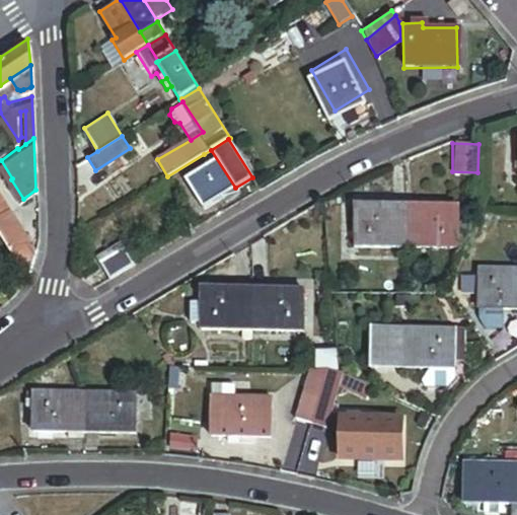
[(211,150),(204,154),(210,163),(185,178),(203,208),(235,188),(211,150)]
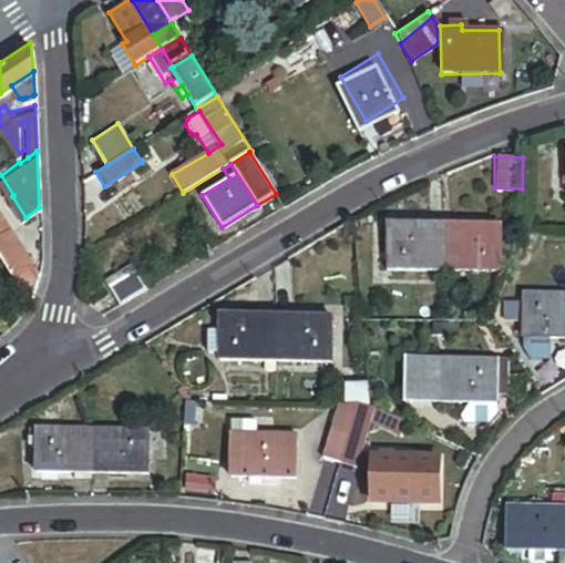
[(0,253),(28,297),(37,269),(0,211),(0,253)]
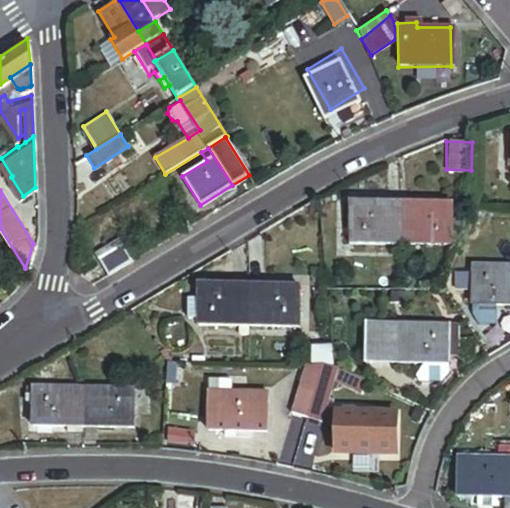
[(399,243),(400,204),(349,203),(348,243),(399,243)]
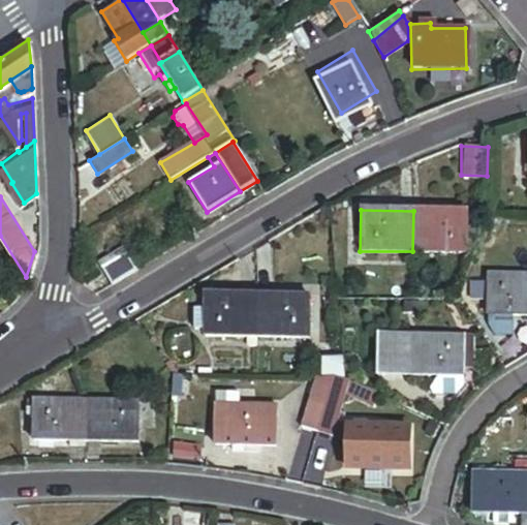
[(466,211),(413,211),(412,251),(465,252),(466,211)]
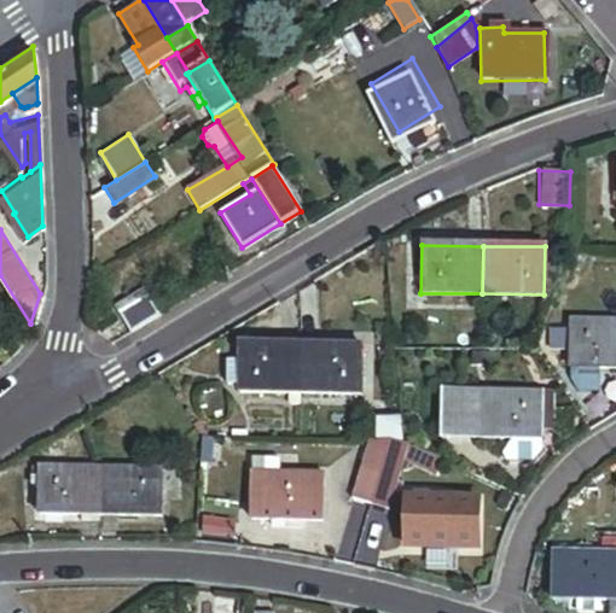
[(129,330),(160,311),(144,286),(114,304),(129,330)]
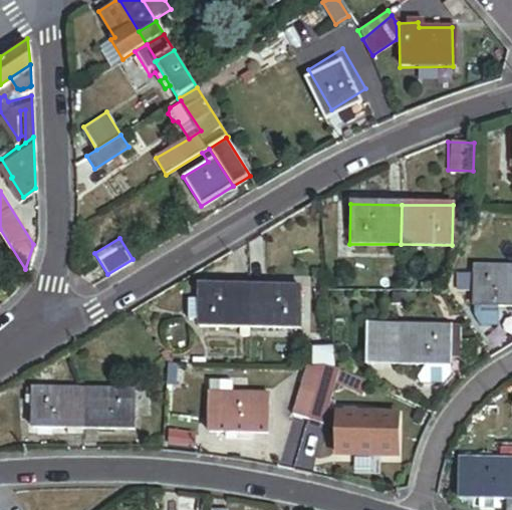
[(511,264),(472,264),(472,303),(511,303),(511,264)]
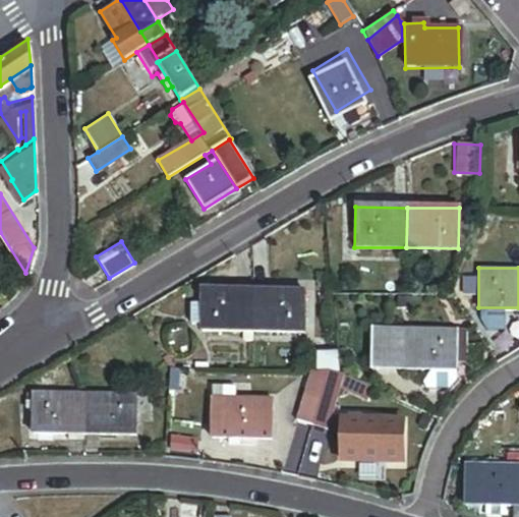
[(251,328),(251,288),(199,288),(200,301),(190,301),(189,318),(200,319),(200,327),(251,328)]
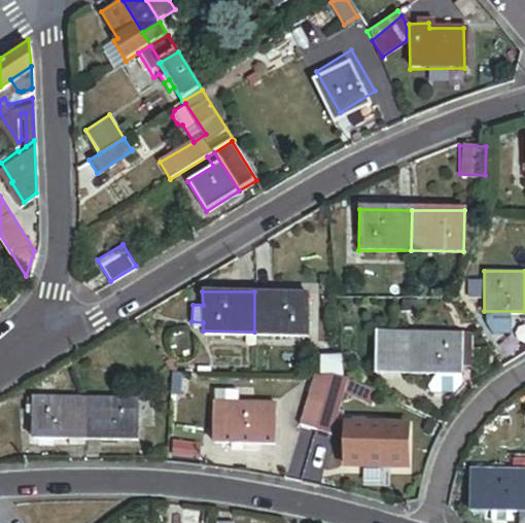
[(306,291),(254,291),(254,332),(306,332),(306,291)]
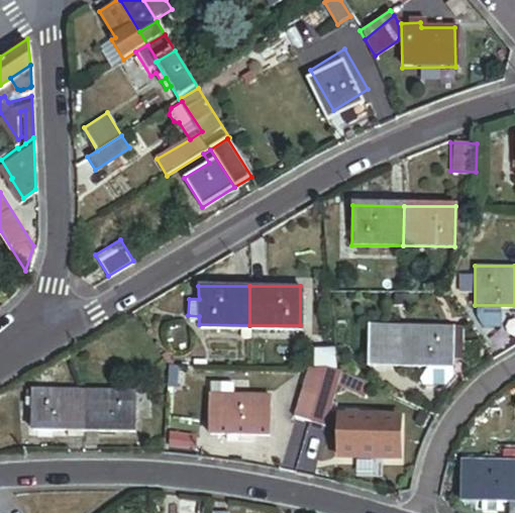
[(400,324),(367,324),(366,364),(400,365),(400,324)]
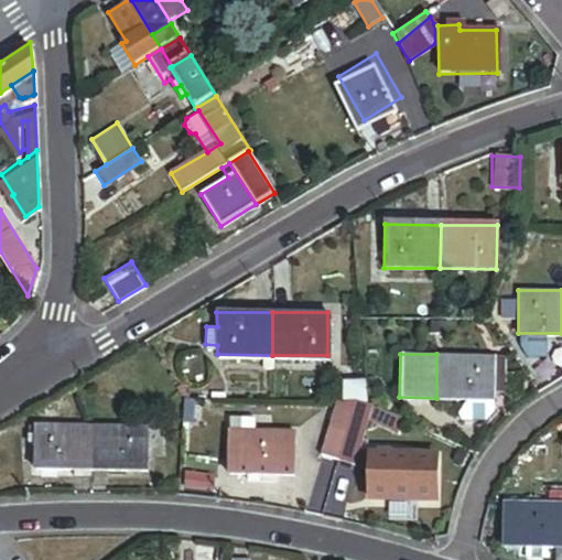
[(493,356),(436,354),(436,398),(493,399),(493,390),(493,356)]
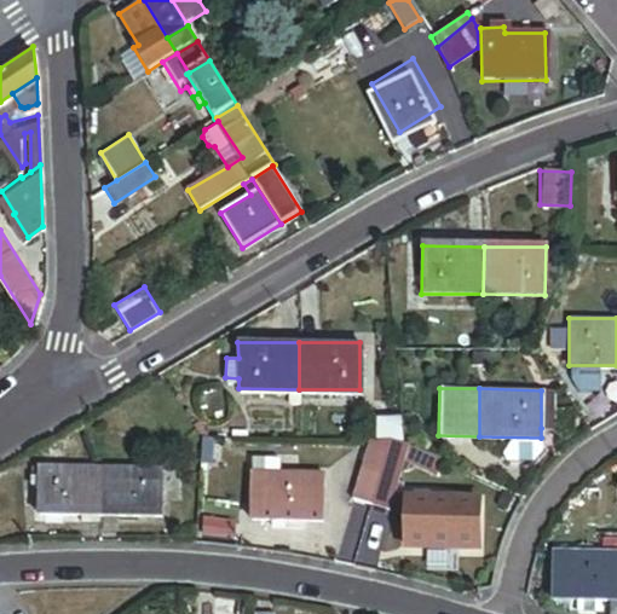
[(552,391),(541,391),(541,428),(551,428),(552,391)]
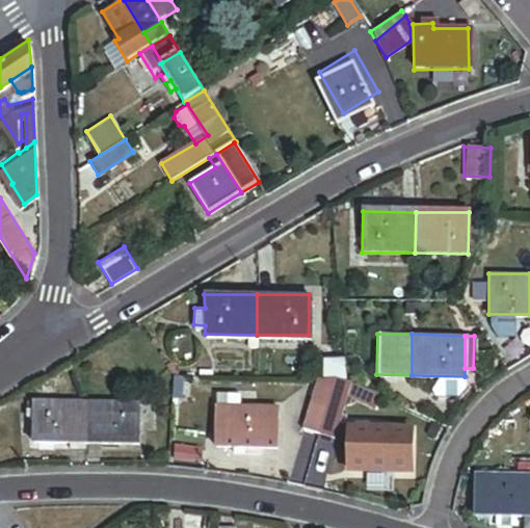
[(317,431),(333,376),(315,376),(301,427),(317,431)]
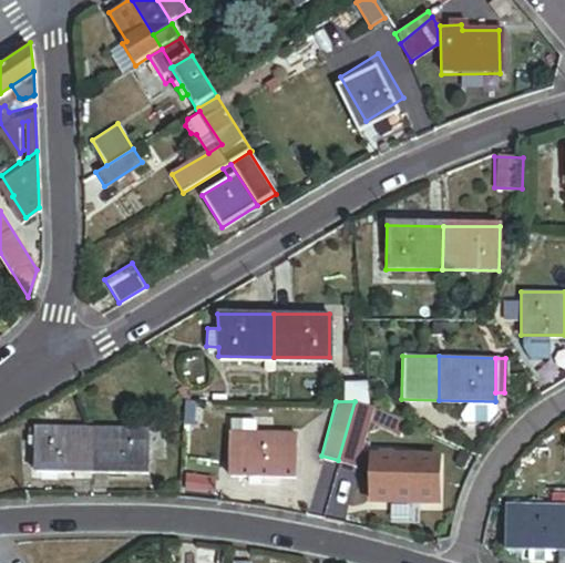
[(404,419),(368,401),(355,401),(338,460),(355,464),(368,418),(398,432),(404,419)]
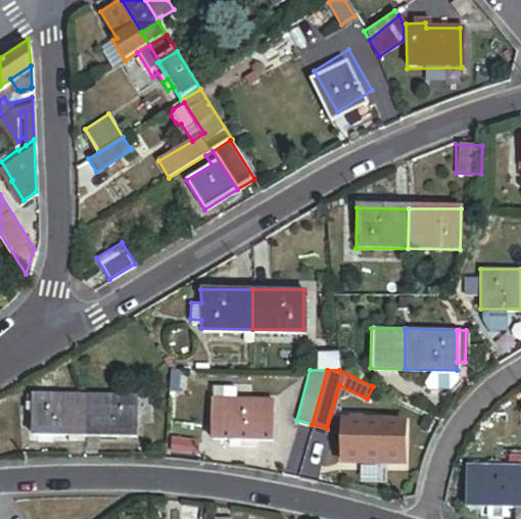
[(211,385),(211,397),(216,397),(216,391),(222,391),(222,385),(211,385)]
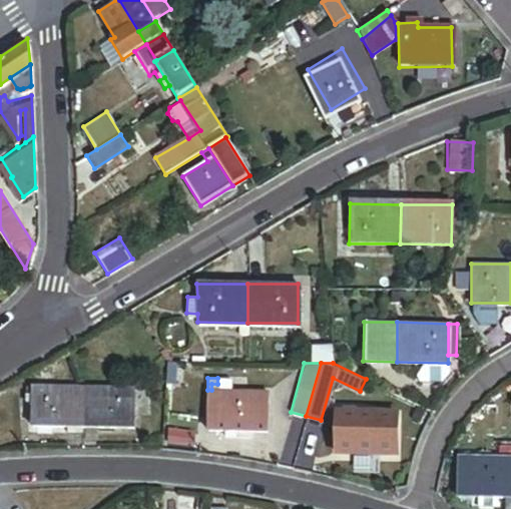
[(230,378),(217,378),(217,384),(211,384),(211,390),(229,390),(230,378)]
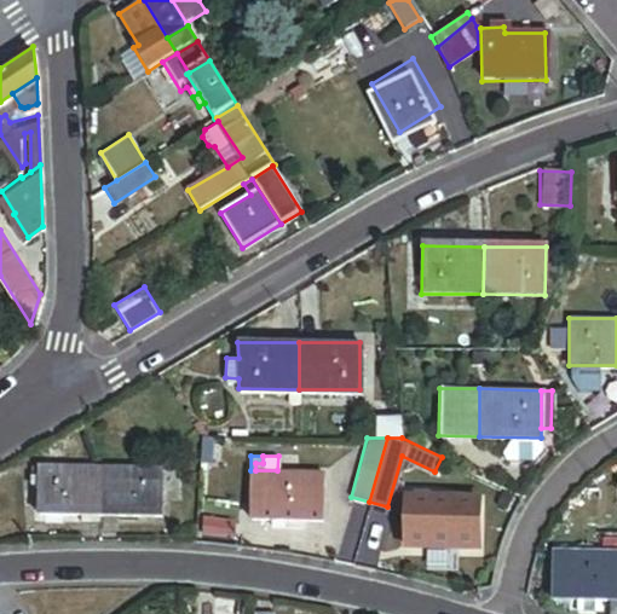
[(99,511),(99,465),(39,465),(40,511),(81,511),(81,517),(99,517),(99,511)]
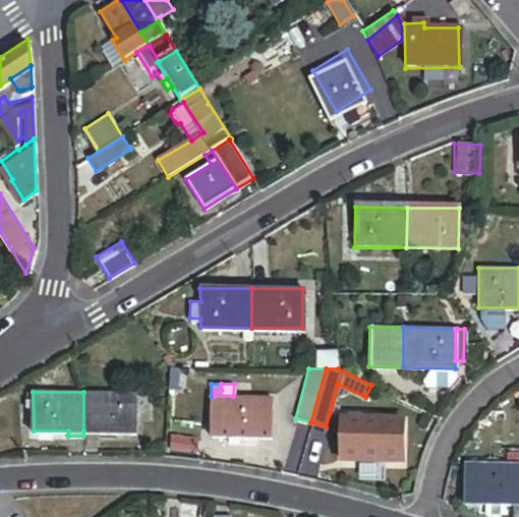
[(135,392),(83,392),(83,431),(134,431),(135,392)]
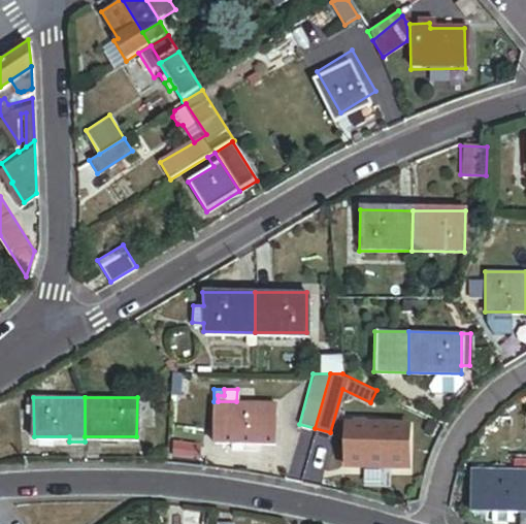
[(218,401),(214,401),(214,441),(273,441),(274,402),(236,401),(218,401)]
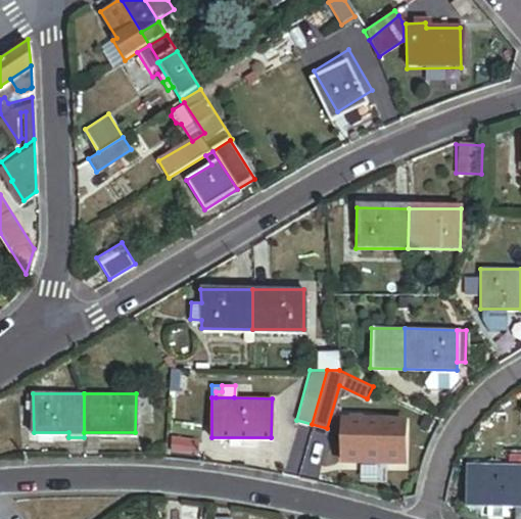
[(401,420),(342,419),(343,459),(400,459),(401,420)]
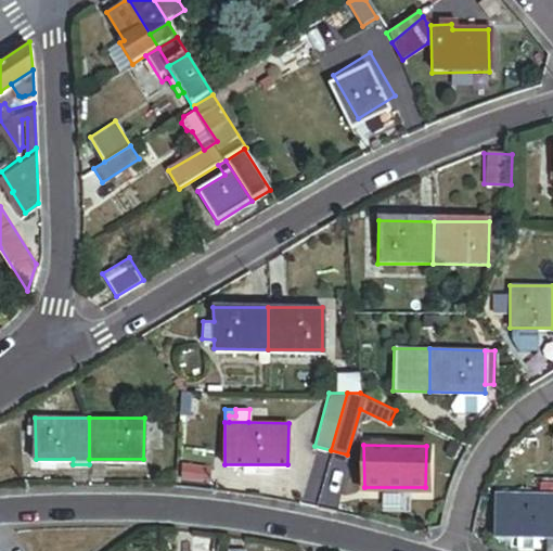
[(509,535),(510,491),(494,492),(493,535),(509,535)]
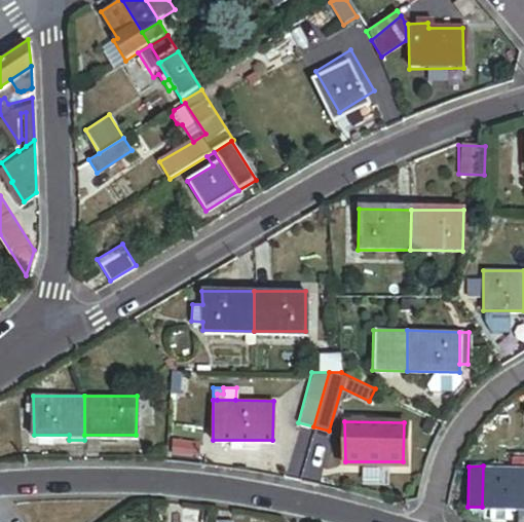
[(523,507),(523,465),(483,465),(482,507),(488,507),(507,507),(518,507),(523,507)]
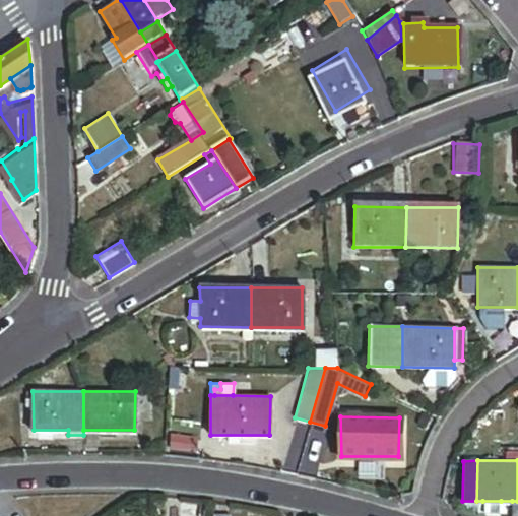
[(501,511),(501,501),(482,501),(482,511),(501,511)]
